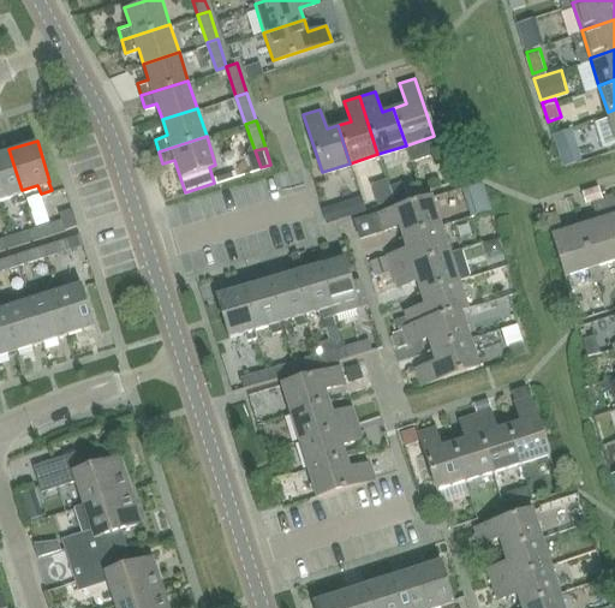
[(24,198),(22,190),(9,149),(0,152),(0,196),(12,192),(15,202),(24,198)]
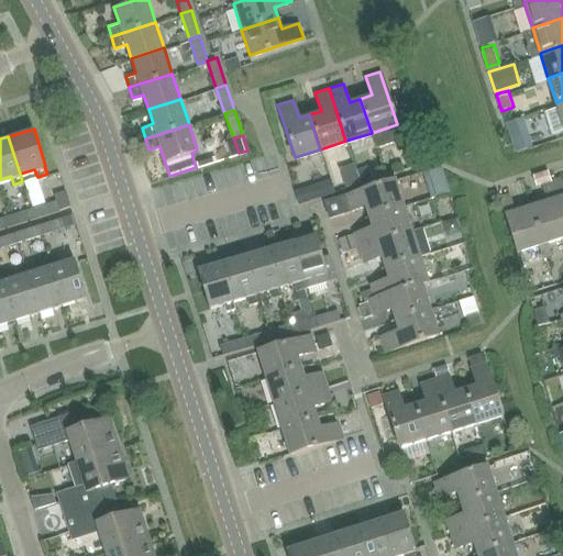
[(550,177),(562,218),(562,184),(560,174),(550,177)]
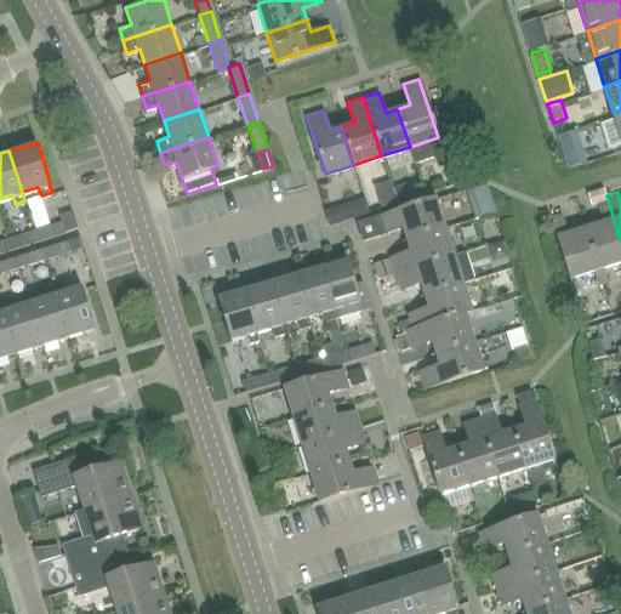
[(603,265),(620,257),(620,240),(607,195),(596,199),(602,220),(585,225),(602,280),(608,278),(603,265)]
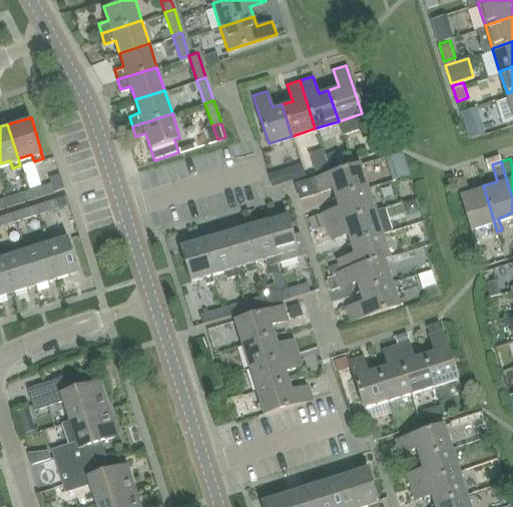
[(360,162),(296,183),(301,197),(332,187),(335,196),(368,185),(360,162)]
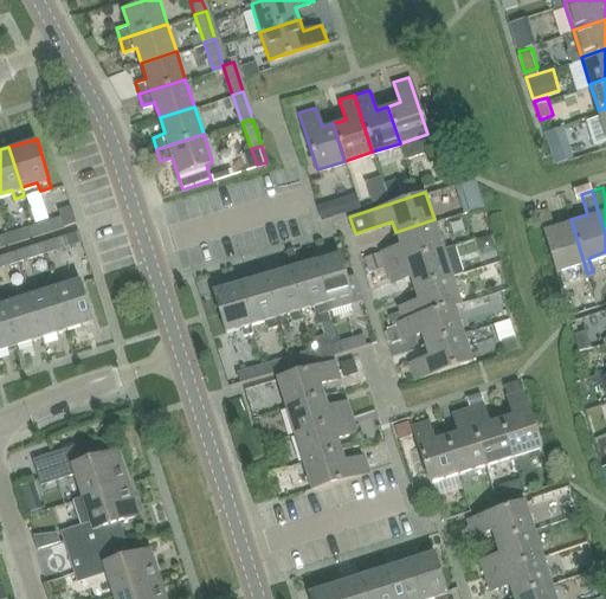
[(333,194),(316,199),(321,216),(339,210),(333,194)]
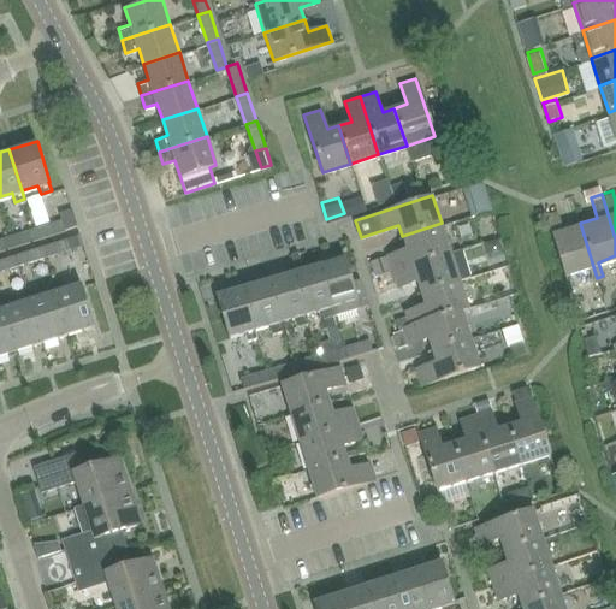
[(592,279),(597,278),(580,223),(563,229),(557,210),(545,213),(564,273),(587,266),(592,279)]
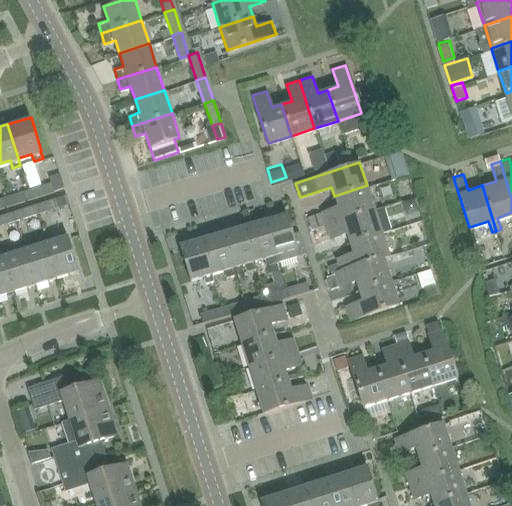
[(28,186),(31,196),(53,189),(50,180),(28,186)]
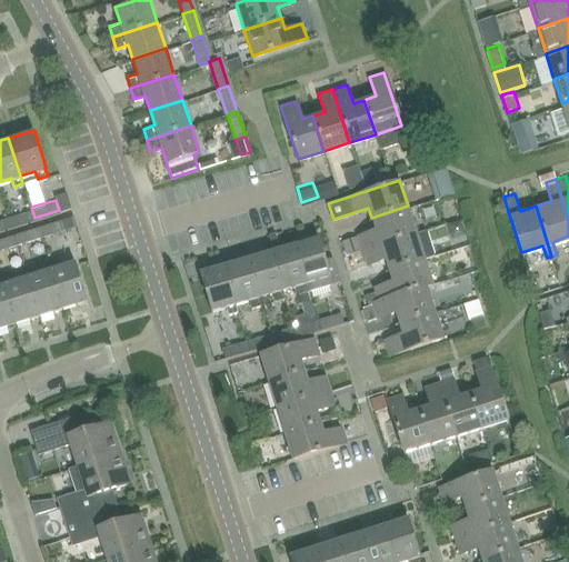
[(11,226),(35,218),(31,207),(8,214),(11,226)]
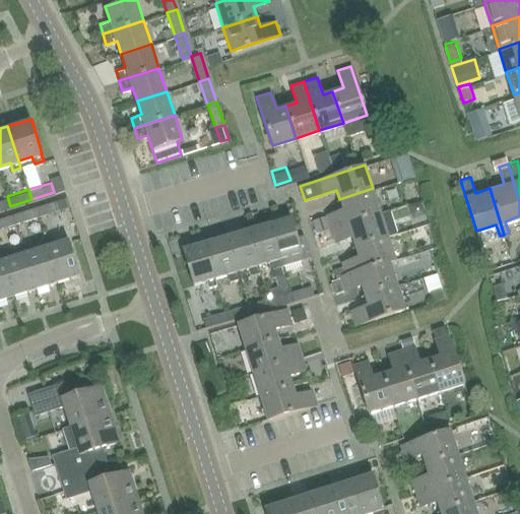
[(381,212),(373,189),(340,199),(343,210),(327,215),(331,229),(381,212)]
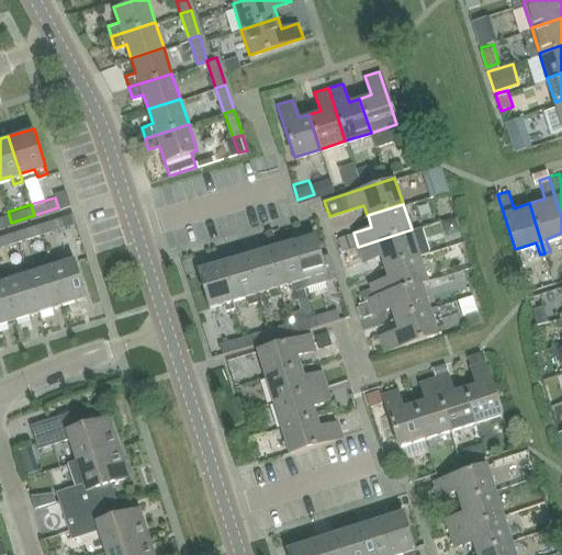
[(0,225),(11,223),(8,212),(0,214),(0,225)]
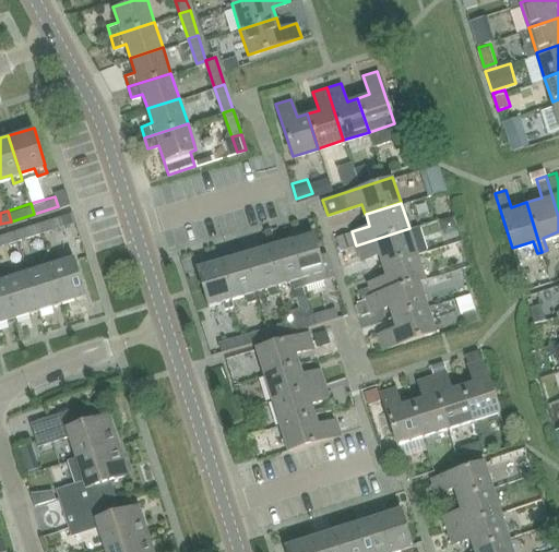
[(36,220),(39,230),(64,223),(61,213),(36,220)]
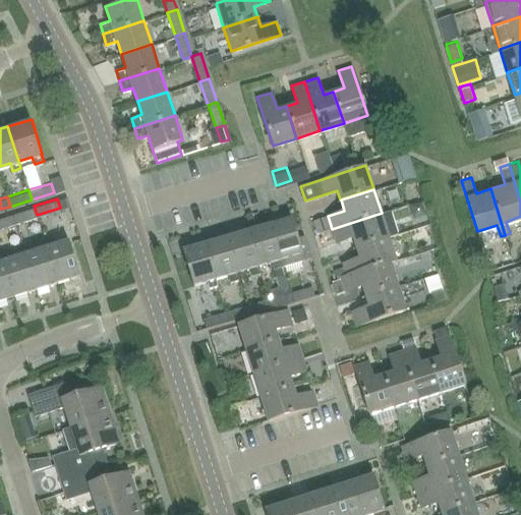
[(12,213),(15,222),(37,215),(34,206),(12,213)]
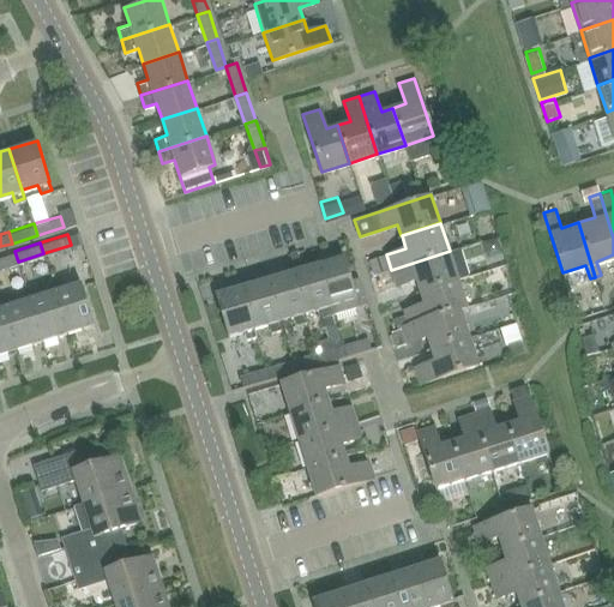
[(450,251),(391,270),(397,286),(416,280),(420,290),(458,278),(469,275),(459,247),(450,251)]
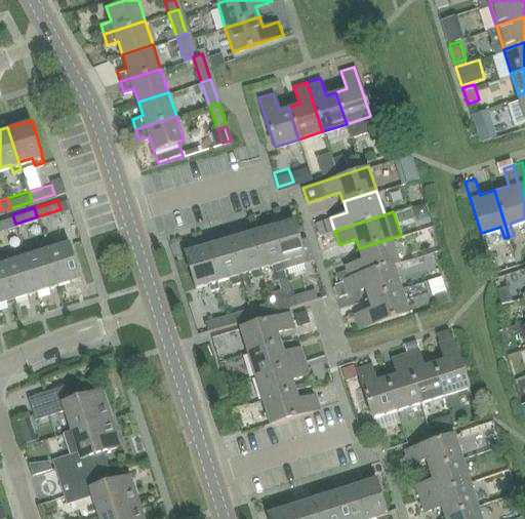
[(0,217),(0,228),(15,224),(12,214),(0,217)]
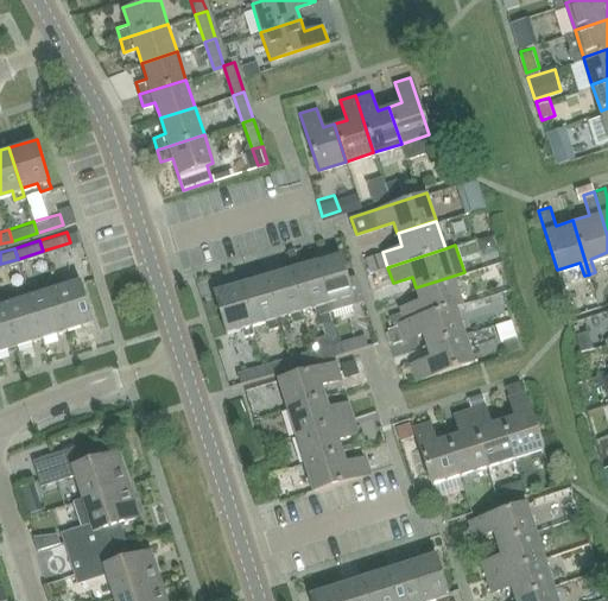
[(341,253),(315,260),(327,302),(329,309),(344,305),(354,303),(363,301),(356,274),(348,277),(341,253)]
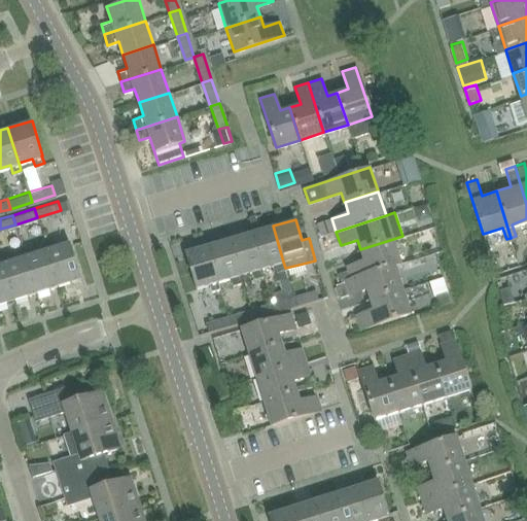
[(285,268),(283,262),(273,226),(250,233),(260,269),(275,265),(277,272),(286,269),(285,268)]
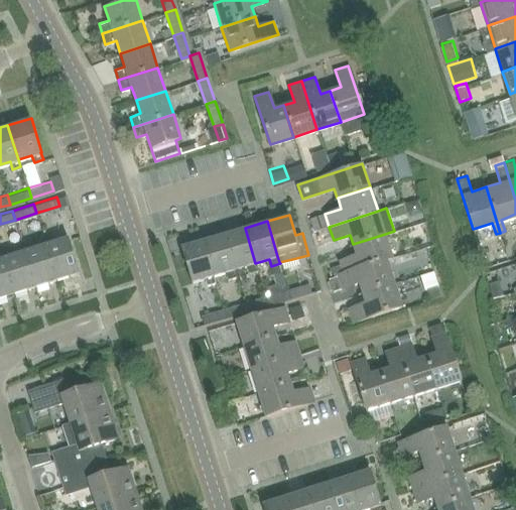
[(225,233),(235,268),(247,265),(249,272),(257,269),(255,263),(245,228),(225,233)]
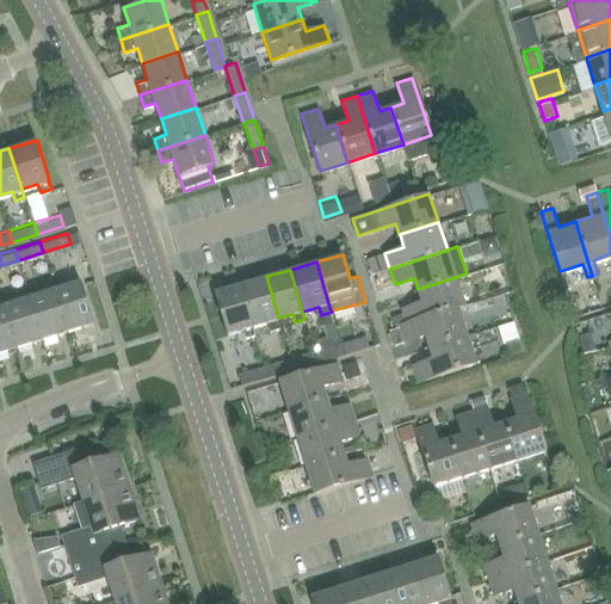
[(63,276),(51,279),(68,328),(93,320),(80,279),(66,284),(63,276)]
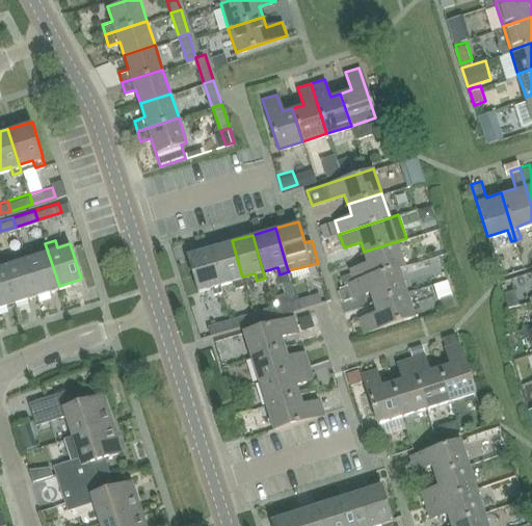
[(244,284),(242,277),(232,240),(210,246),(220,284),(234,280),(236,287),(244,284)]
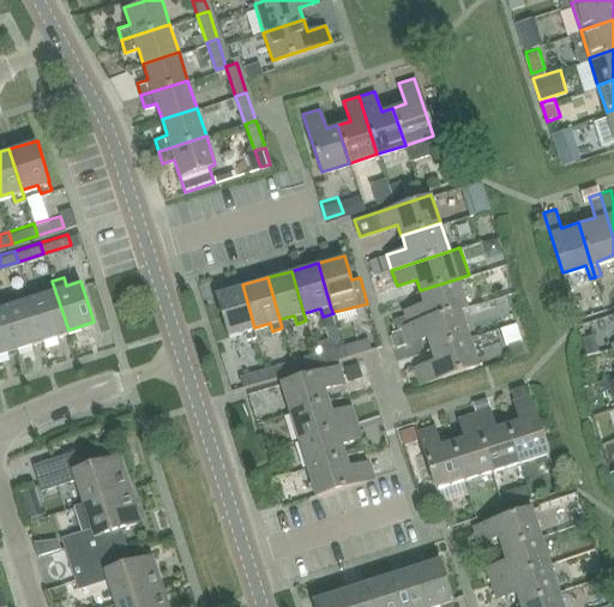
[(458,278),(420,290),(425,304),(404,311),(409,324),(461,308),(468,306),(458,278)]
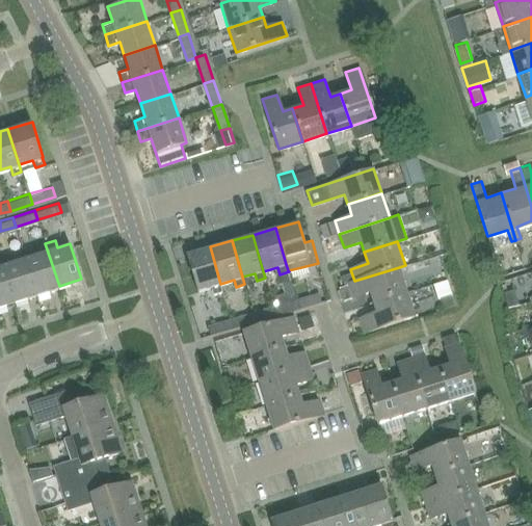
[(222,291),(220,284),(210,246),(186,254),(196,291),(211,287),(213,293),(222,291)]
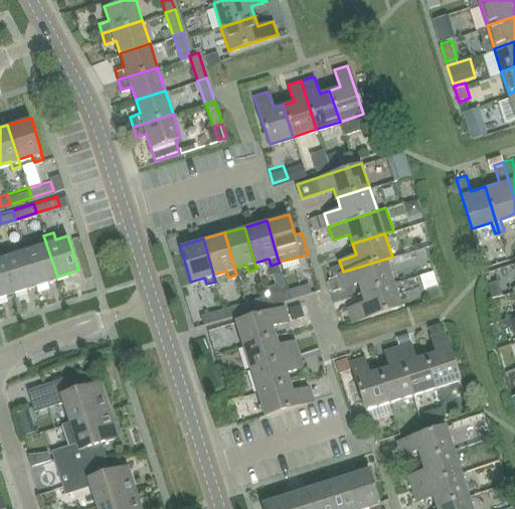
[(31,239),(22,242),(24,248),(36,284),(57,277),(45,242),(33,246),(31,239)]
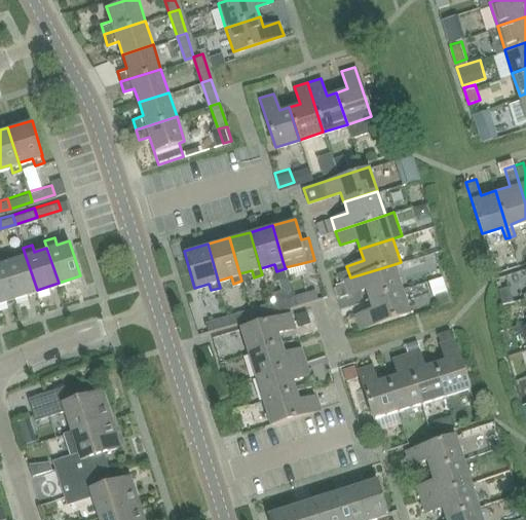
[(10,251),(2,254),(14,296),(37,290),(25,254),(12,258),(10,251)]
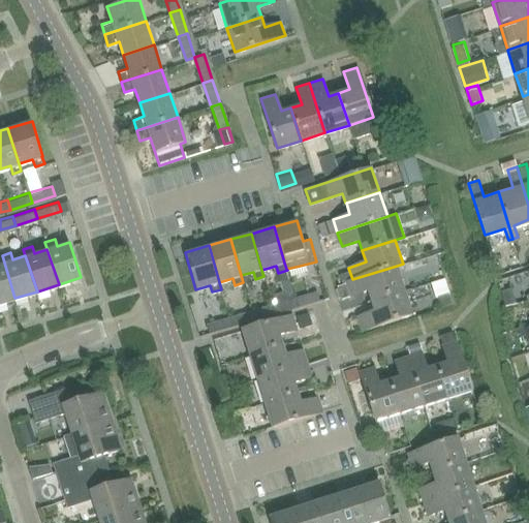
[(2,255),(0,255),(0,303),(14,298),(2,255)]
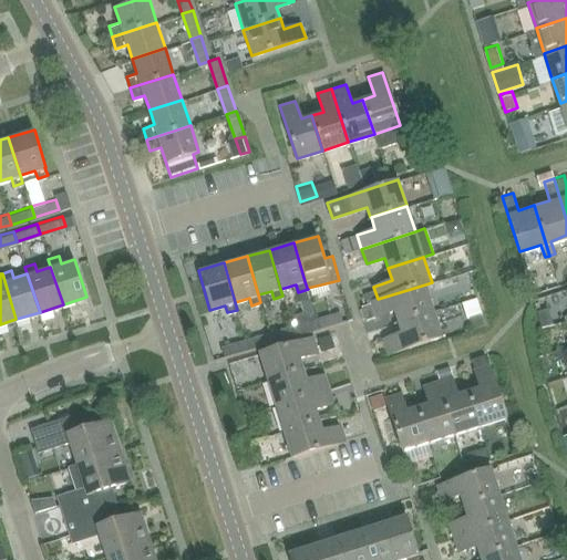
[(398,322),(434,310),(425,284),(378,299),(372,301),(377,315),(394,310),(398,322)]
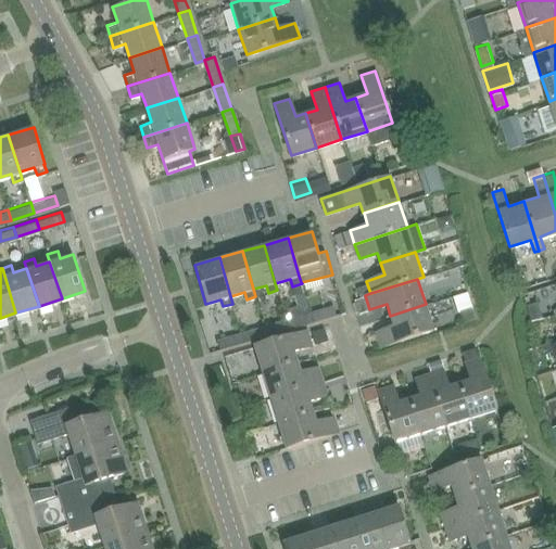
[(332,303),(308,310),(312,320),(336,313),(332,303)]
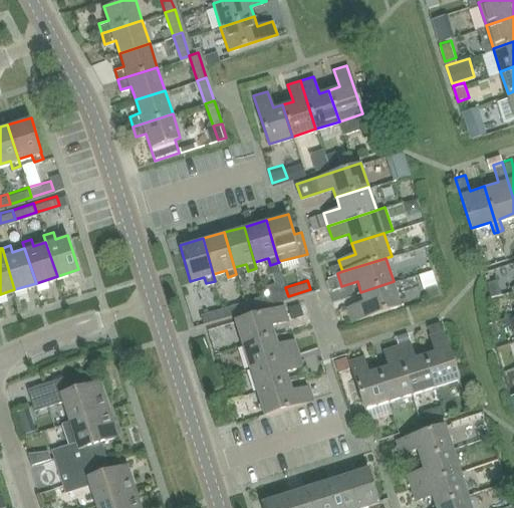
[(401,304),(394,281),(360,292),(363,301),(347,306),(352,320),(401,304)]
